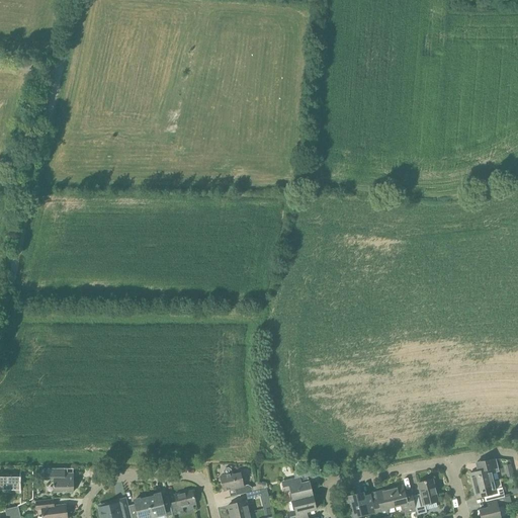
[(472,487),(494,482),(493,473),(499,471),(496,459),(477,463),(479,471),(469,475),(472,487)]
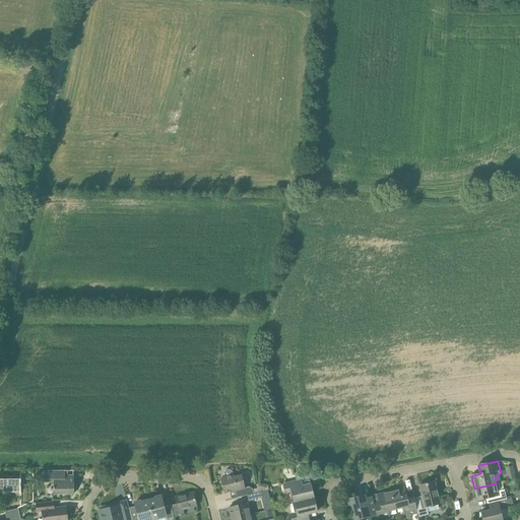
[(74,488),(74,479),(65,479),(65,475),(64,475),(64,470),(45,471),(45,476),(51,482),(54,482),(54,495),(74,494),(74,488)]
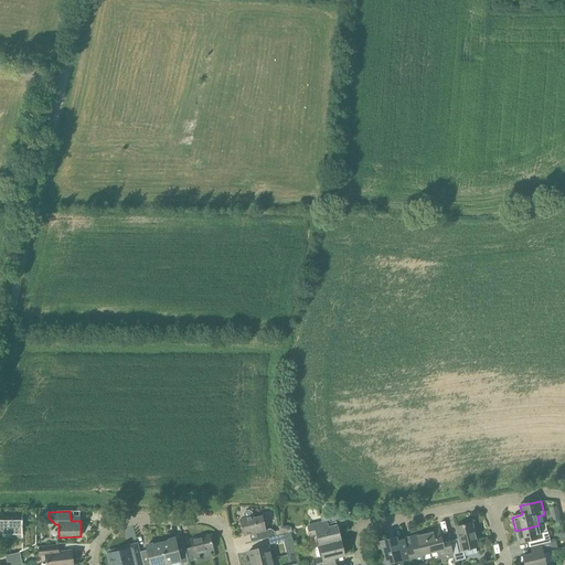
[(241,520),(244,536),(257,533),(259,541),(284,534),(285,535),(292,534),(290,528),(283,530),(281,526),(266,530),(263,516),(254,519),(253,512),(248,511),(245,511),(243,514),(244,519),(241,520)]
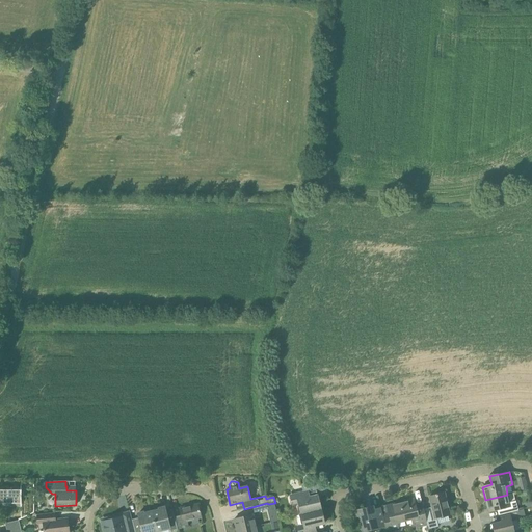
[(302,485),(304,493),(290,496),(292,503),(297,502),(301,515),(321,510),(315,482),(302,485)]
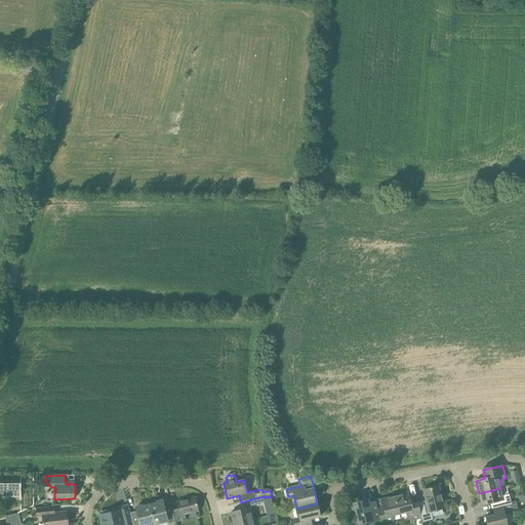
[(21,481),(0,481),(0,499),(21,499),(21,503),(25,511),(30,508),(31,510),(34,508),(34,507),(34,506),(34,489),(22,489),(21,481)]
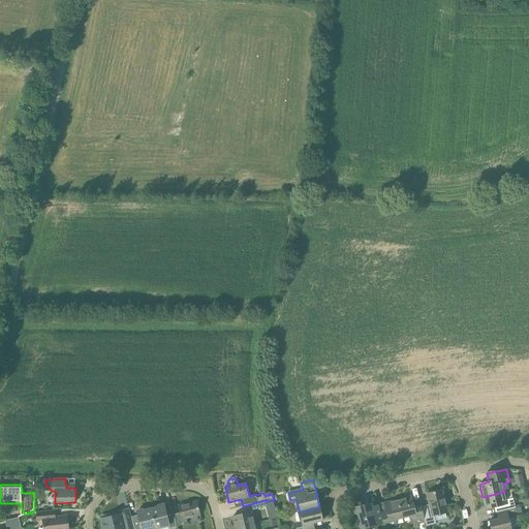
[(423,510),(426,523),(427,526),(436,524),(434,516),(447,512),(442,490),(427,494),(430,508),(423,510)]
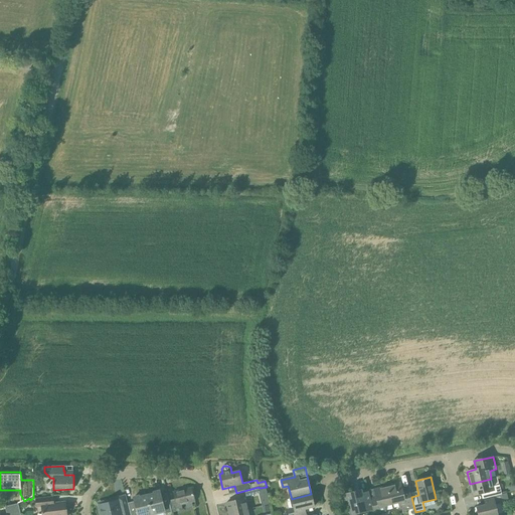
[(486,498),(488,498),(501,495),(499,485),(493,486),(491,479),(470,484),(473,496),(485,493),(486,498)]
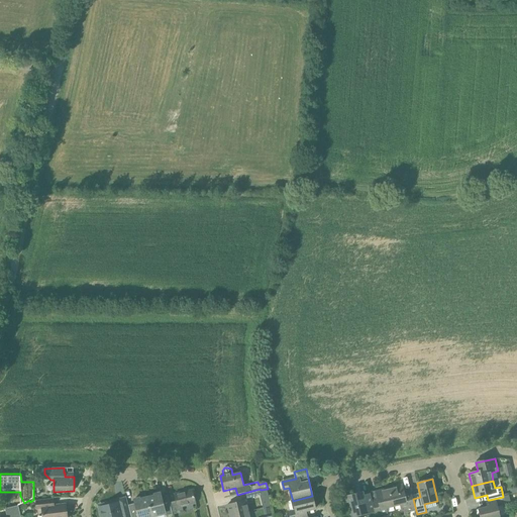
[(416,511),(413,499),(411,491),(404,493),(402,485),(396,487),(397,487),(389,489),(394,507),(402,505),(404,513),(416,511)]
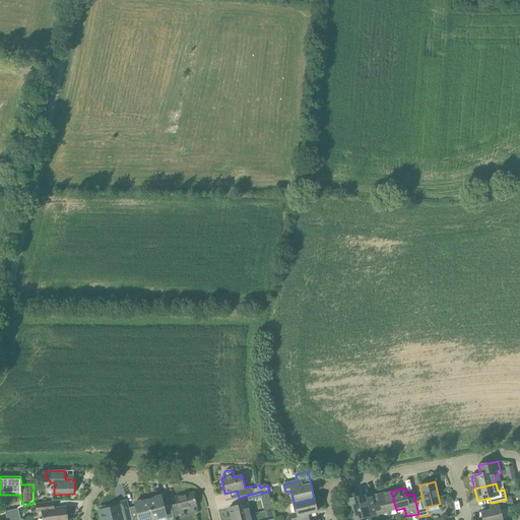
[(261,492),(248,496),(249,502),(263,498),(262,493),(261,492)]
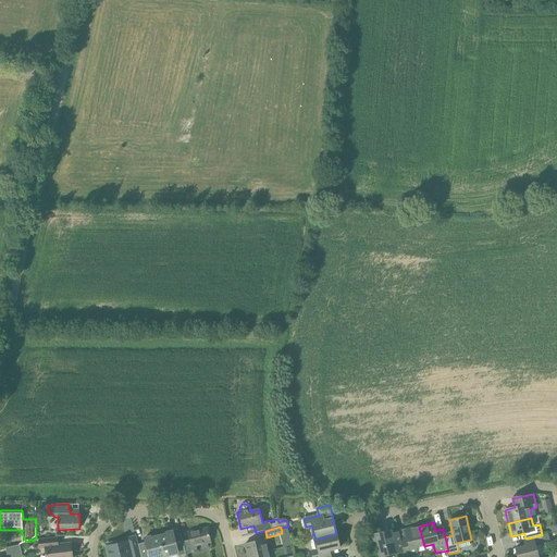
[(407,537),(399,539),(403,552),(404,556),(409,556),(418,555),(416,547),(424,546),(419,527),(411,529),(411,528),(405,530),(407,537)]
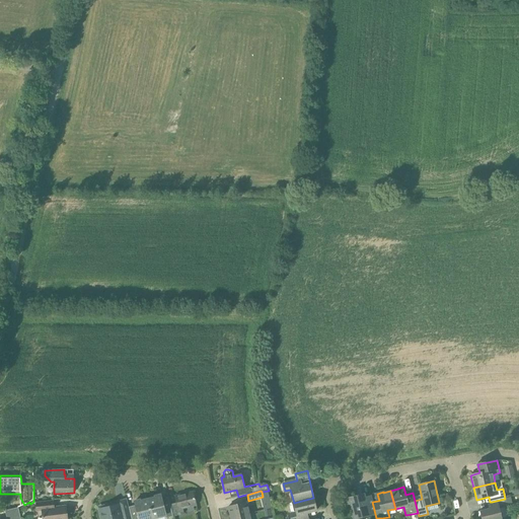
[(193,492),(174,497),(176,503),(170,505),(173,517),(184,514),(182,509),(197,505),(193,492)]
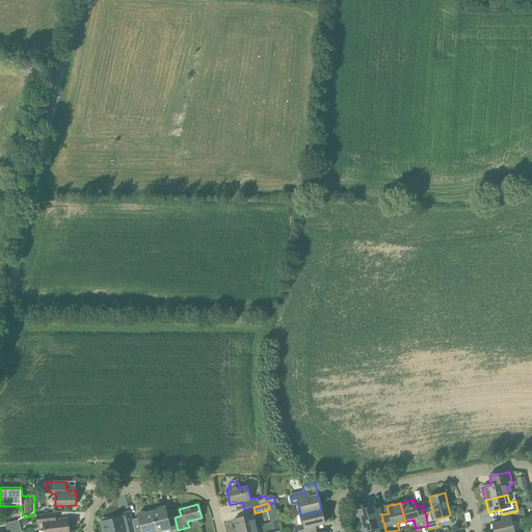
[(373,506),(355,510),(361,531),(364,531),(384,527),(381,514),(381,513),(380,508),(374,509),(373,506)]
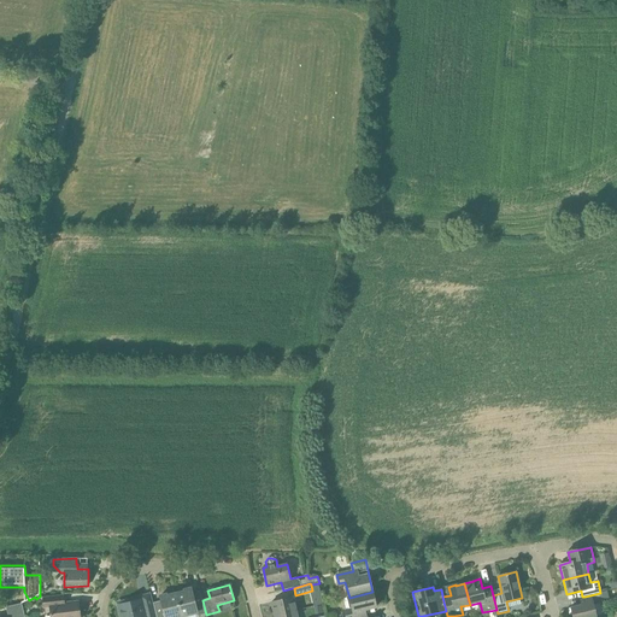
[(176,594),(182,616),(197,613),(198,616),(206,615),(200,591),(193,593),(192,589),(184,591),(184,592),(176,594)]
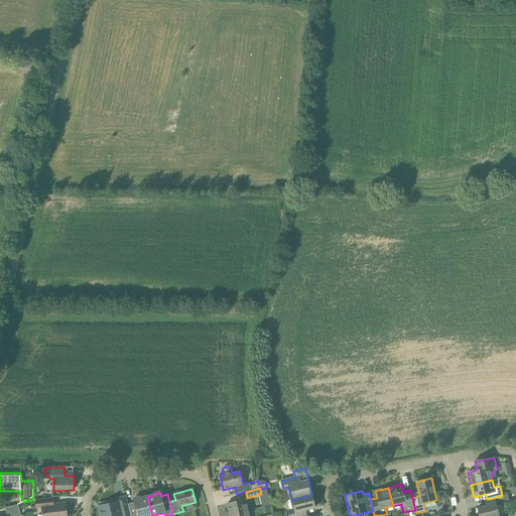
[(477,509),(479,515),(498,515),(496,504),(509,501),(507,494),(502,496),(489,499),(491,505),(477,509)]
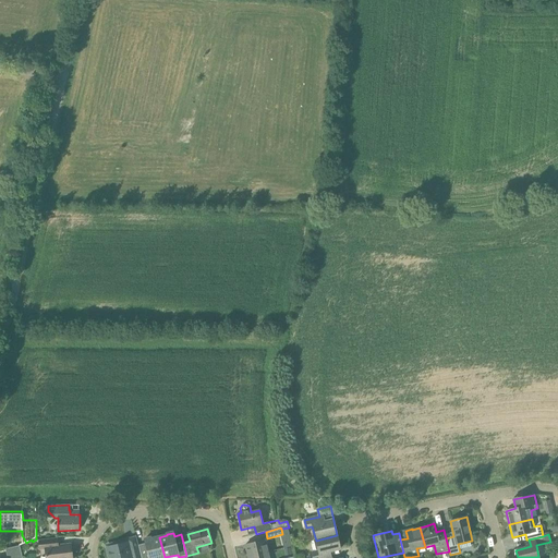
[(337,535),(316,541),(318,550),(312,552),(313,557),(328,557),(328,553),(340,549),(337,535)]
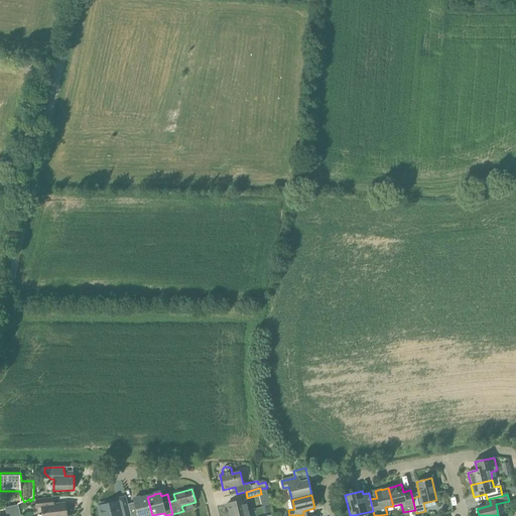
[(150,515),(152,515),(147,497),(139,499),(139,498),(134,499),(135,503),(128,504),(131,515),(150,515)]
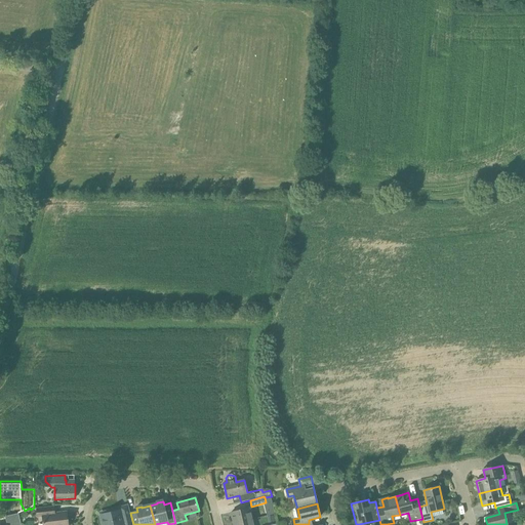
[(68,524),(67,513),(54,514),(53,507),(37,509),(38,517),(42,517),(43,524),(68,524)]
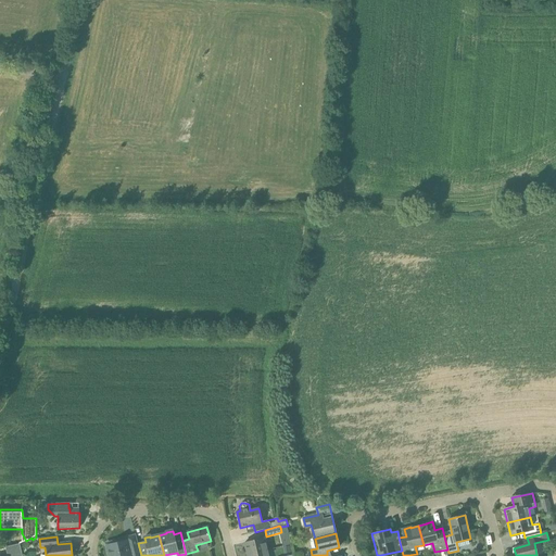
[(248,555),(267,551),(264,539),(244,543),(248,555)]
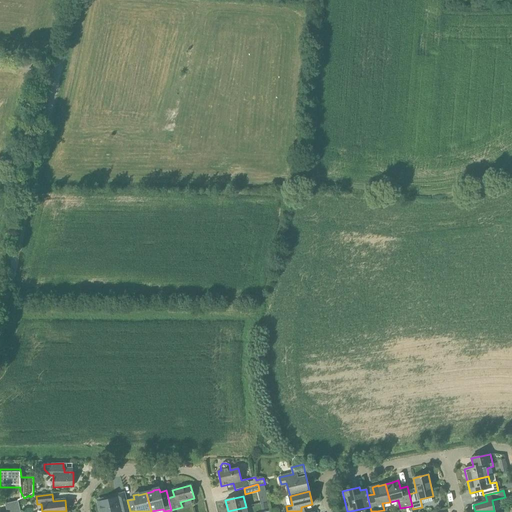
[(129,511),(127,504),(120,506),(117,497),(99,501),(101,511),(129,511)]
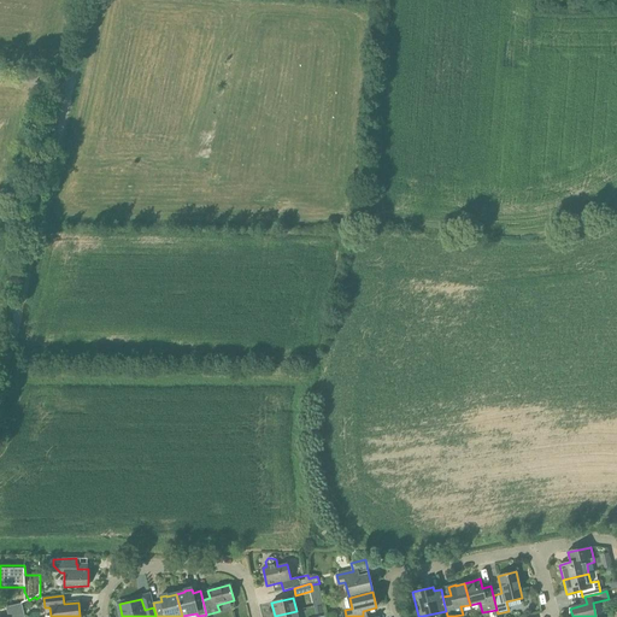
[(24,616),(22,604),(6,607),(7,616),(24,616)]
